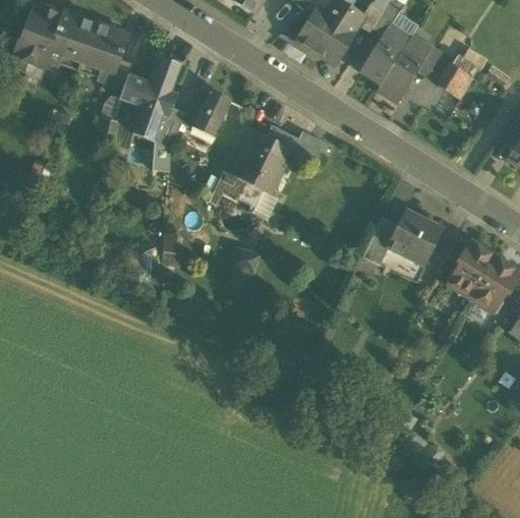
[(253,13),(255,14),(264,0),(233,0),(253,13)]
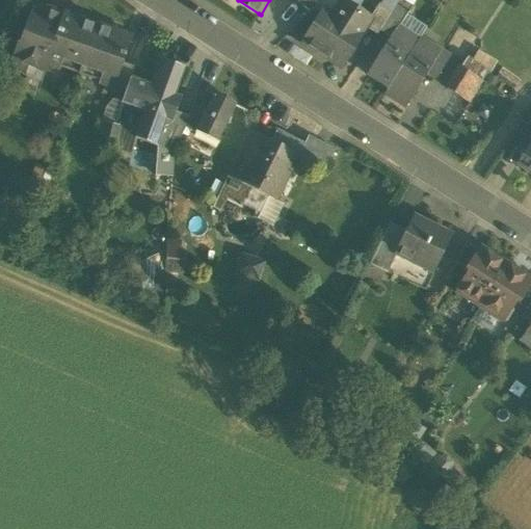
[(291,30),(306,38),(316,22),(319,24),(326,14),(315,5),(319,0),(297,0),(310,10),(291,30)]
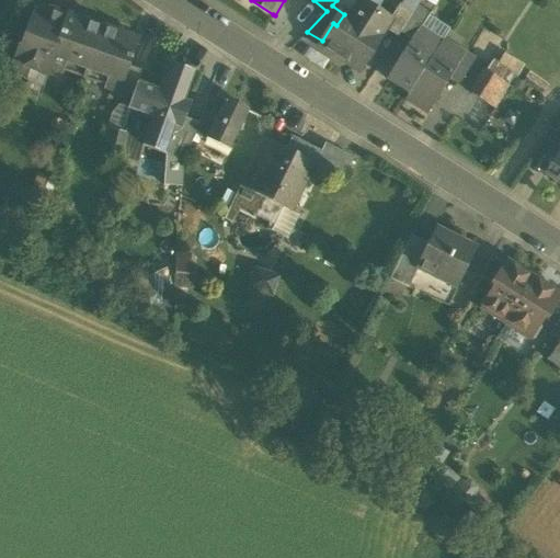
[(320,45),(361,70),(387,27),(392,19),(390,16),(377,9),(364,0),(360,0),(352,13),(346,10),(344,14),(336,25),(333,23),(322,41),(320,45)]
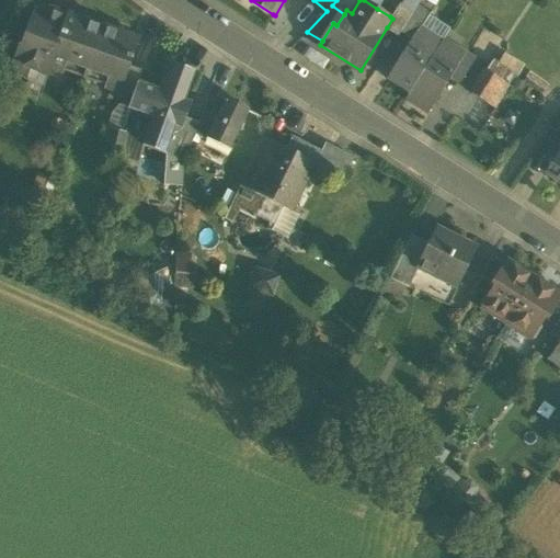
[(364,0),(377,9),(383,0),(364,0)]
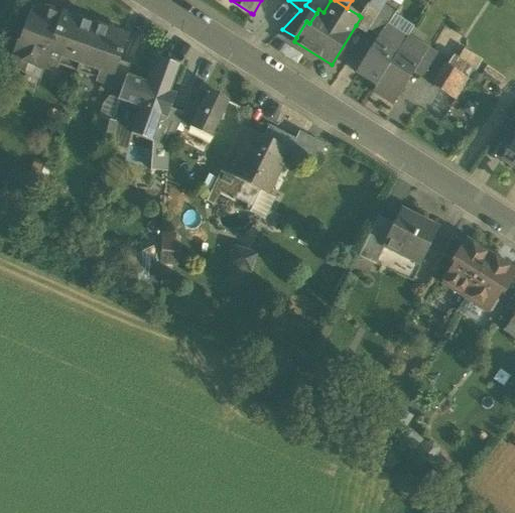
[(386,0),(380,10),(369,28),(379,35),(386,23),(388,22),(395,12),(400,4),(393,0),(386,0)]
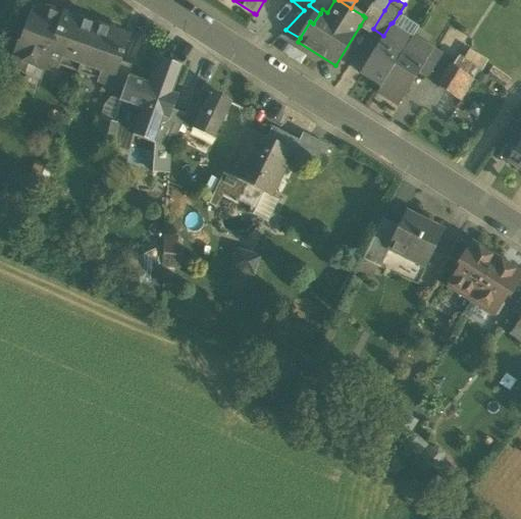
[(374,0),(373,3),(384,10),(391,0),(374,0)]
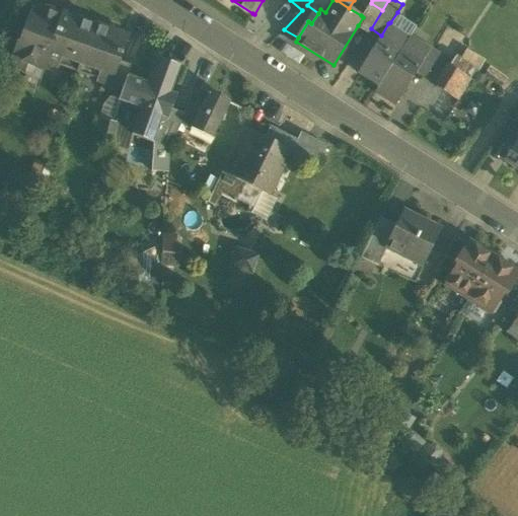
[(369,31),(371,28),(382,10),(371,3),(370,2),(361,15),(363,17),(358,25),(369,31)]
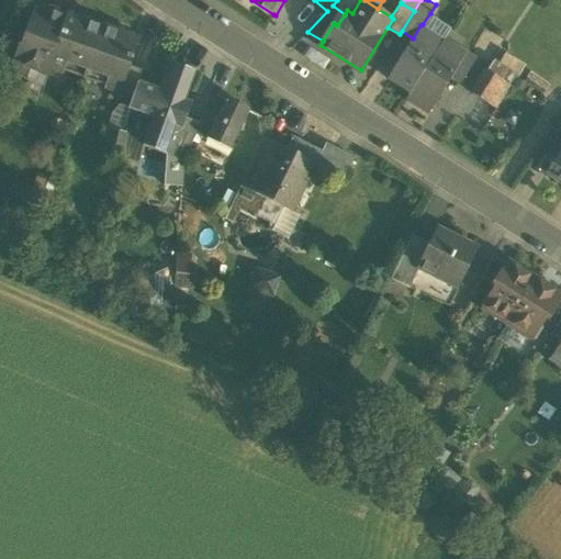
[(47,73),(49,64),(58,37),(46,33),(56,8),(36,7),(26,36),(24,36),(15,62),(23,71),(34,75),(47,73)]
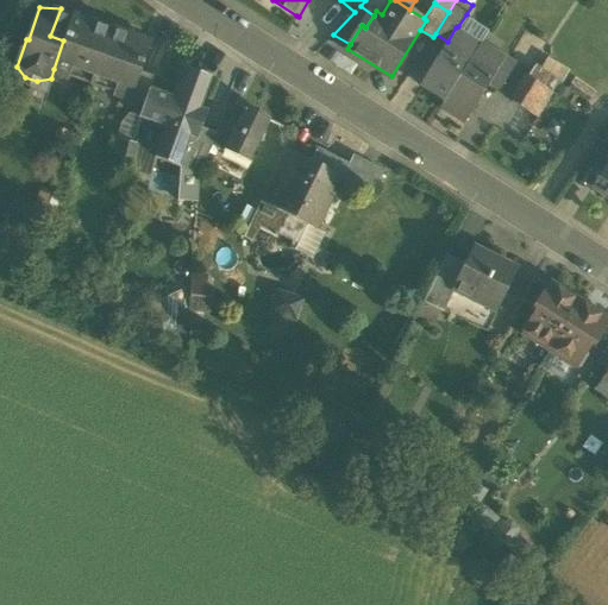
[(50,36),(63,41),(74,13),(61,8),(50,36)]
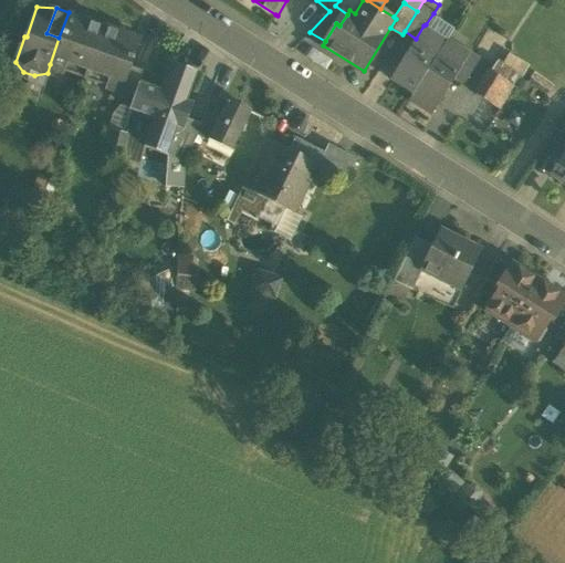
[(67,63),(87,71),(104,25),(69,12),(59,38),(50,64),(65,70),(67,63)]
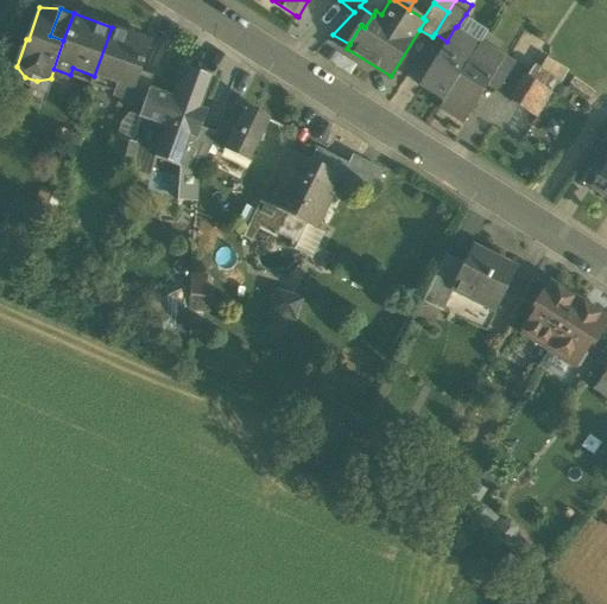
[(488,29),(466,14),(457,26),(455,27),(480,43),(482,39),(488,29)]
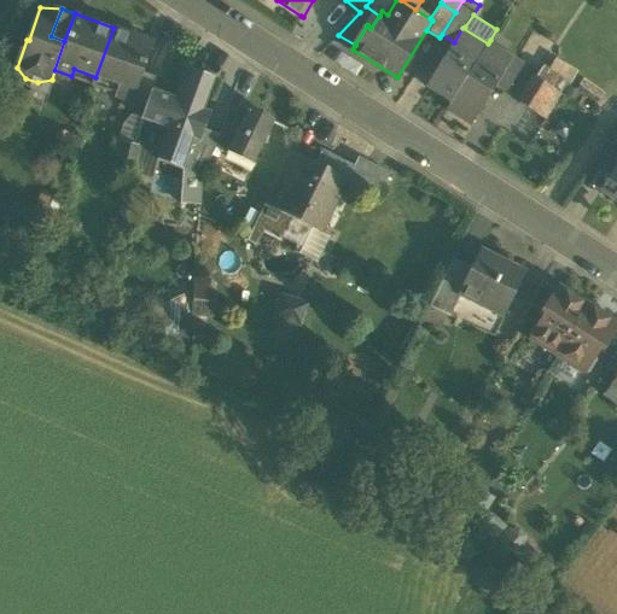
[(153,42),(114,28),(95,77),(118,86),(116,93),(133,99),(144,70),(153,42)]
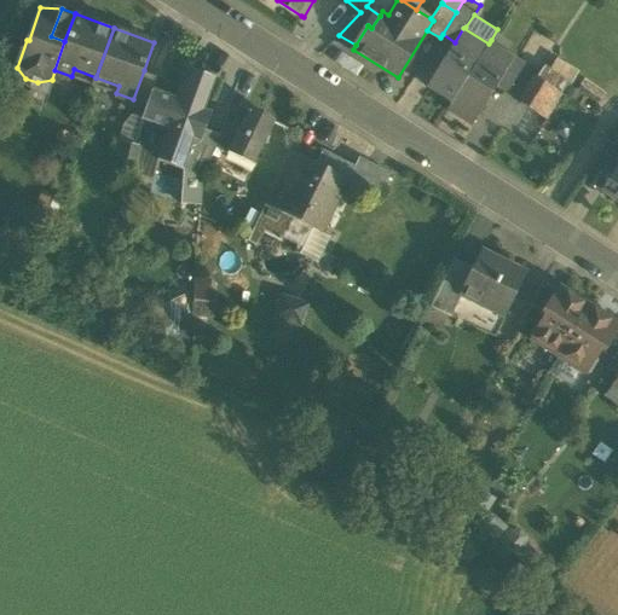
[(429,85),(455,99),(483,53),(489,44),(463,28),(455,42),(429,85)]
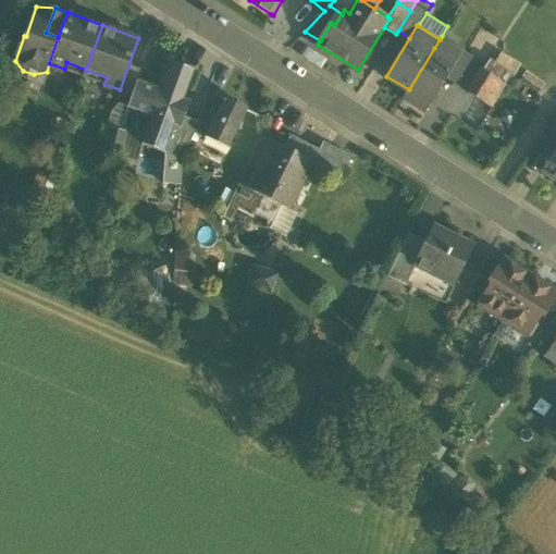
[(0,59),(12,63),(15,61),(24,36),(12,32),(0,59)]
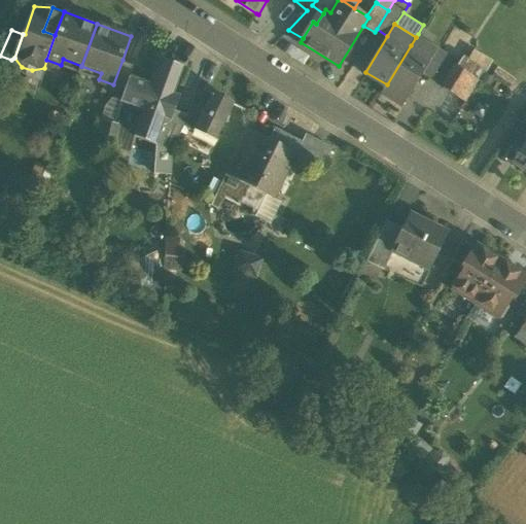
[(448,53),(418,34),(416,37),(411,45),(431,59),(433,55),(441,59),(437,63),(441,64),(448,53)]
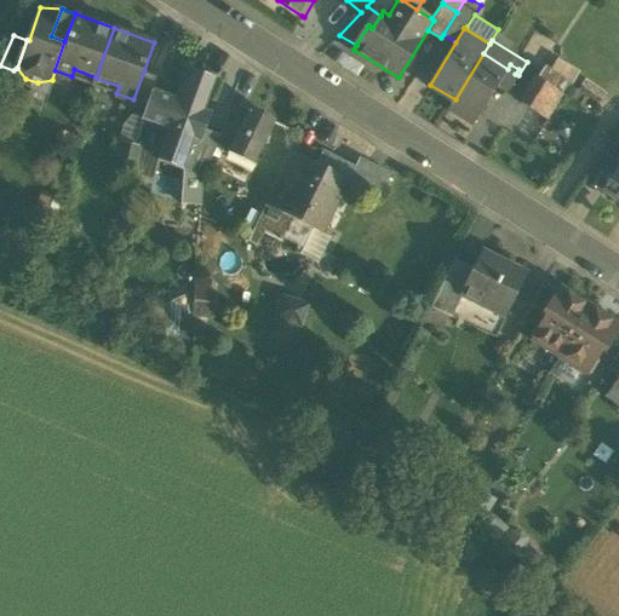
[(508,69),(483,53),(456,99),(450,108),(474,124),(499,82),(508,69)]
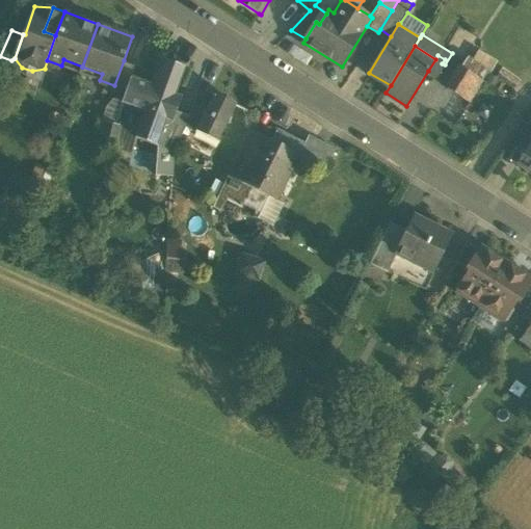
[(473,58),(487,67),(492,70),(498,59),(479,48),(473,58)]
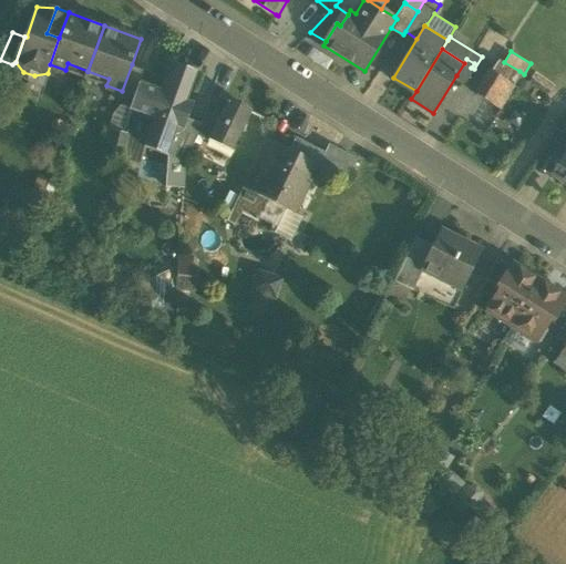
[(492,70),(513,83),(520,71),(504,62),(500,60),(492,70)]
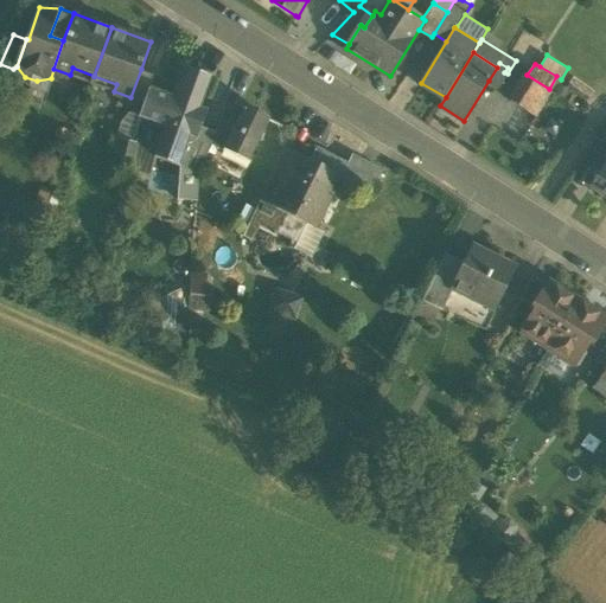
[(140,114),(139,116),(165,126),(154,155),(180,165),(191,136),(197,139),(202,127),(208,108),(202,106),(212,76),(186,66),(176,96),(151,85),(140,114)]
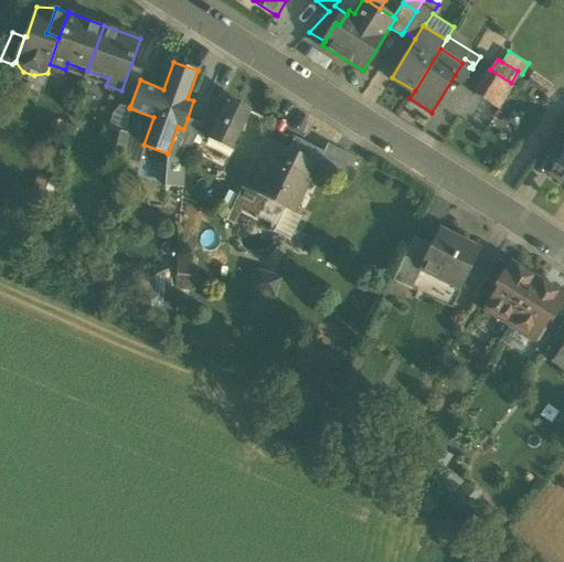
[(85,77),(87,71),(67,63),(65,70),(85,77)]
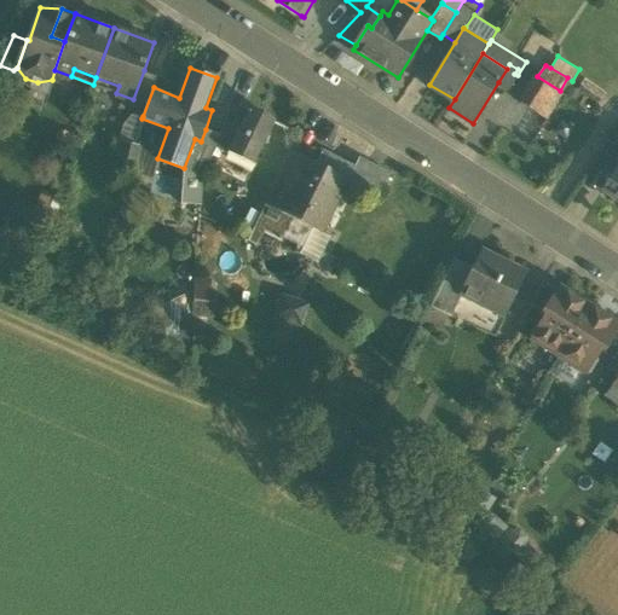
[(518,75),(514,74),(507,69),(498,82),(509,90),(518,75)]
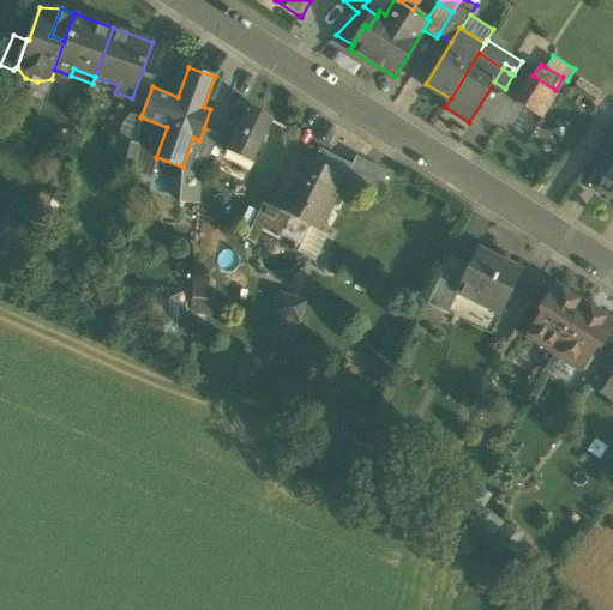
[(132,98),(145,103),(156,74),(143,70),(132,98)]
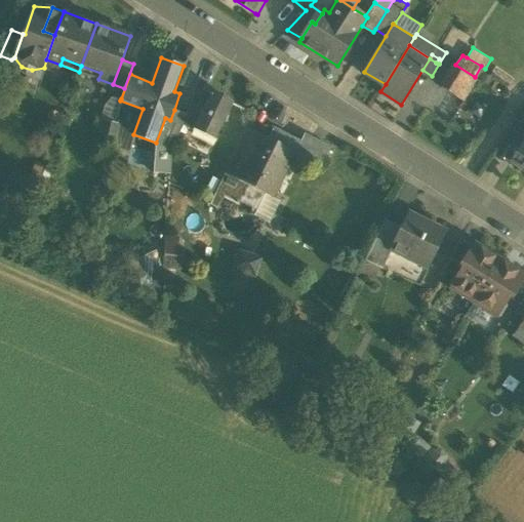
[(441,86),(461,98),(475,77),(455,65),(449,75),(441,86)]
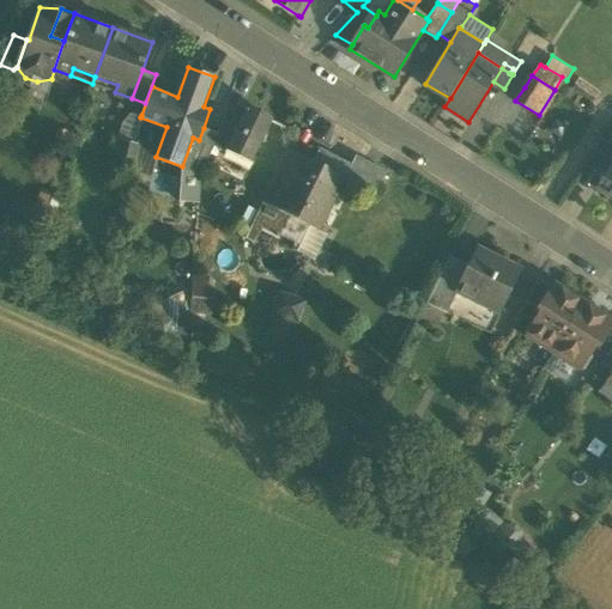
[(601,90),(580,75),(571,87),(593,102),(601,90)]
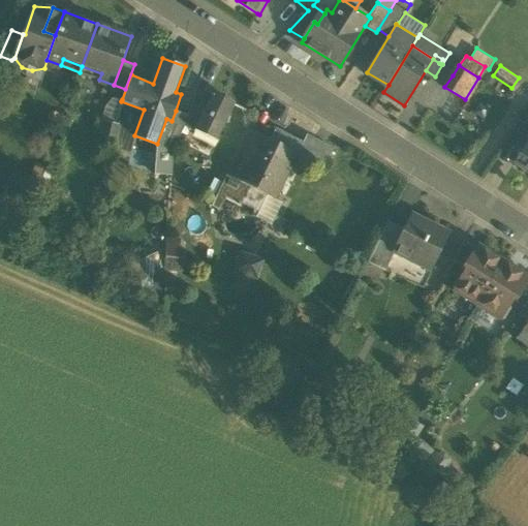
[(82,66),(80,72),(99,80),(101,73),(82,66)]
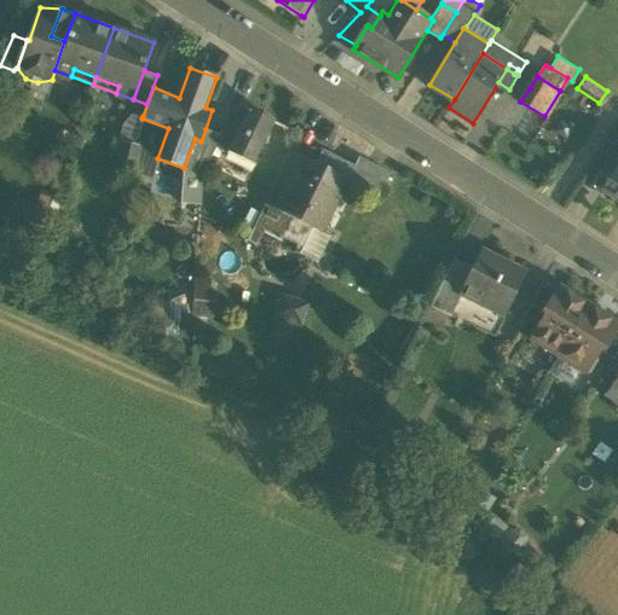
[(229,151),(254,164),(276,120),(249,108),(241,126),(229,151)]
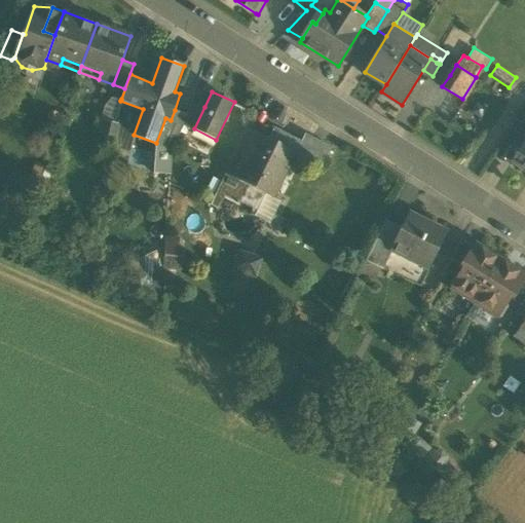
[(104,121),(115,123),(120,108),(120,101),(121,99),(113,96),(105,104),(101,120),(104,121)]
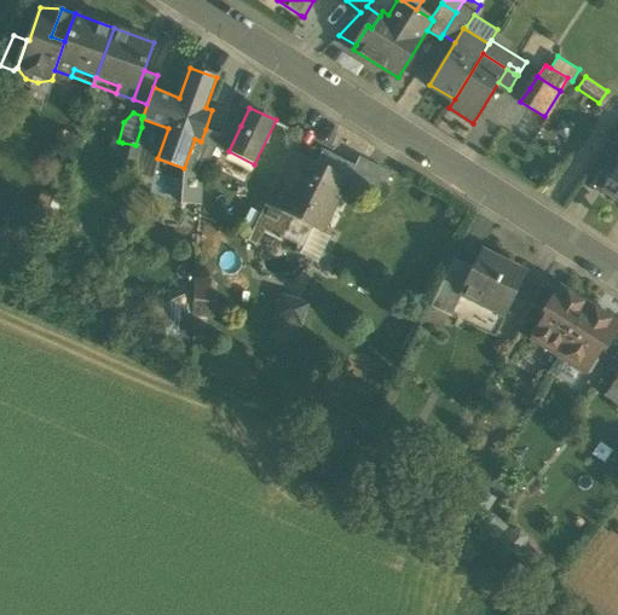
[(214,144),(229,151),(241,126),(224,117),(219,133),(214,144)]
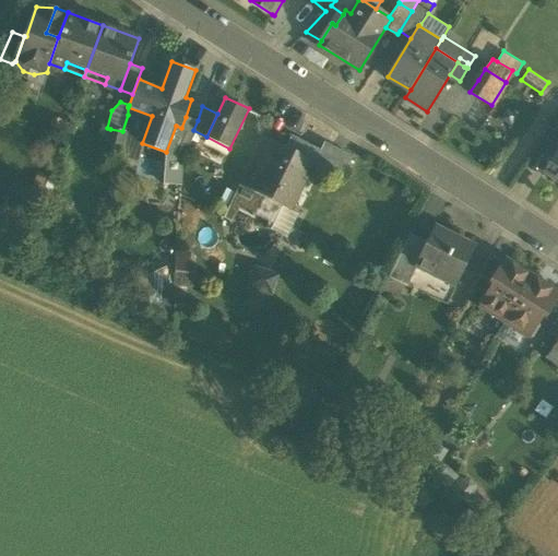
[(198,120),(186,117),(181,128),(176,126),(166,152),(183,158),(193,130),(198,120)]
